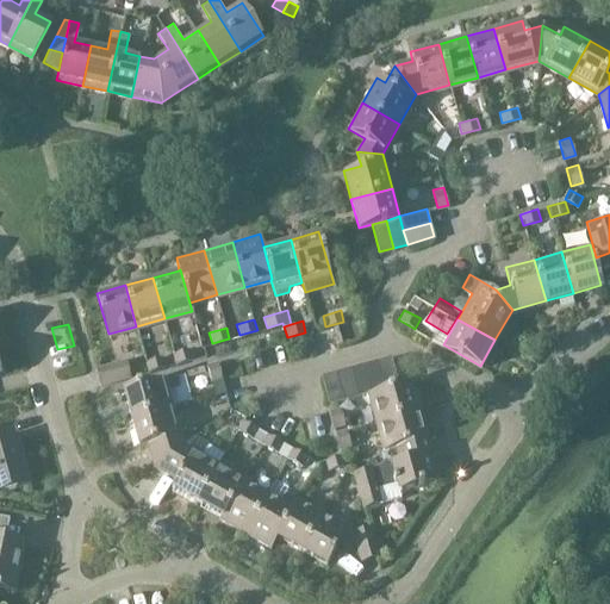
[(172,352),(175,362),(193,357),(190,347),(172,352)]
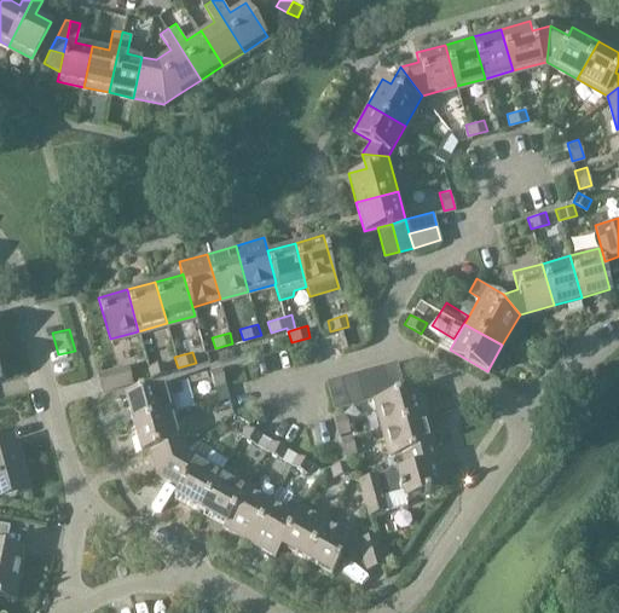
[(395,359),(382,364),(389,392),(404,388),(395,359)]
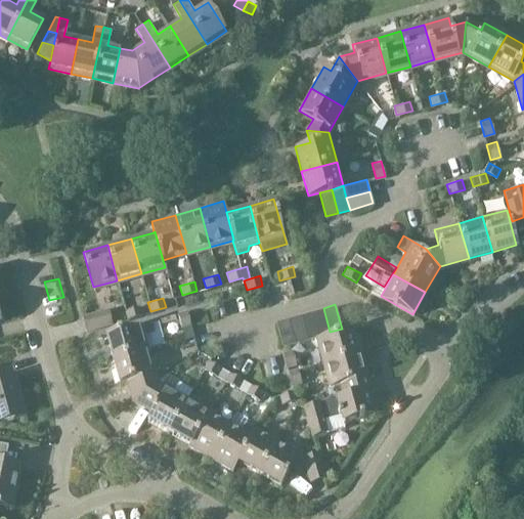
[(124,309),(127,318),(142,314),(139,305),(124,309)]
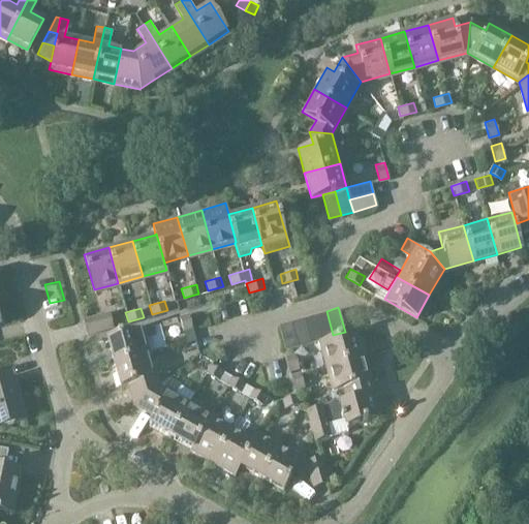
[(109,311),(83,318),(86,332),(112,325),(109,311)]
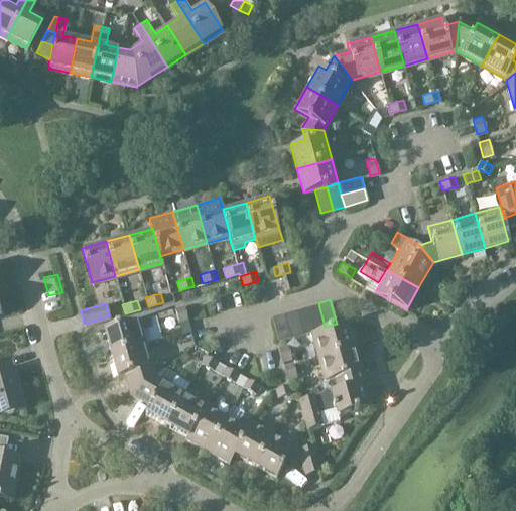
[(306,306),(313,330),(325,327),(318,303),(306,306)]
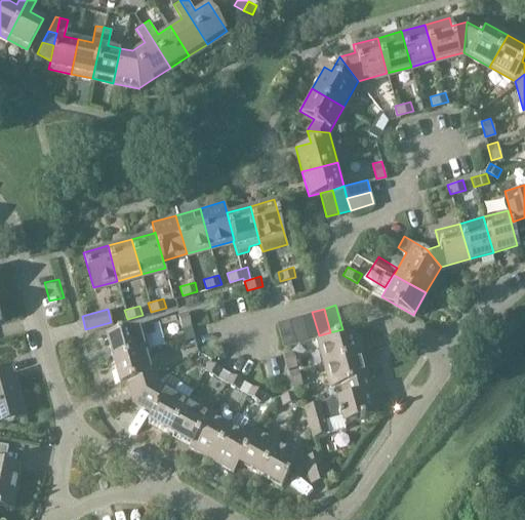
[(187,310),(177,313),(184,338),(194,336),(187,310)]
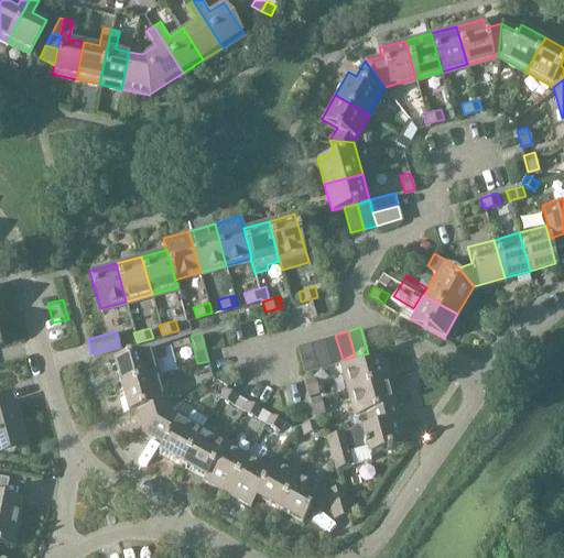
[(335,335),(323,338),(329,363),(339,361),(343,360),(335,335)]
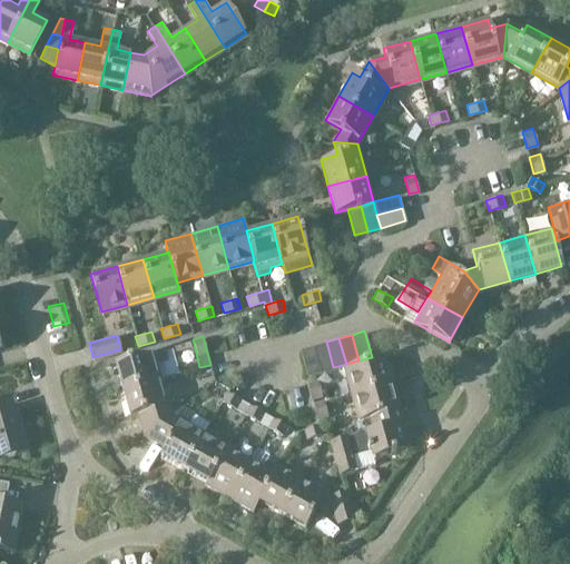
[(326,342),(313,345),(320,372),(333,367),(326,342)]
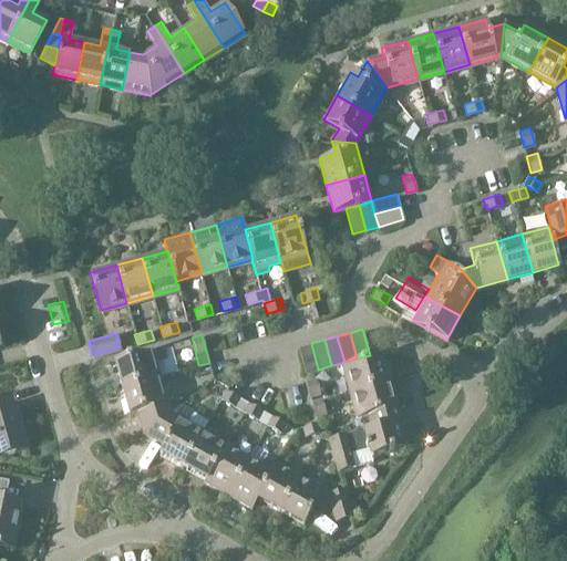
[(318,370),(311,343),(298,347),(298,349),(305,373),(318,370)]
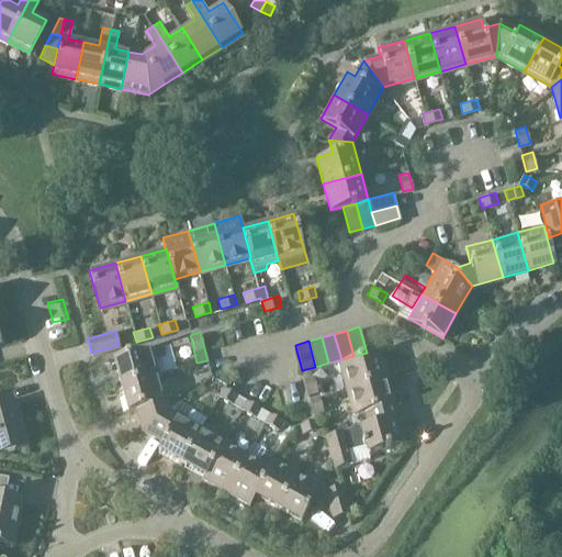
[(120,382),(158,372),(154,358),(165,355),(161,343),(113,356),(120,382)]
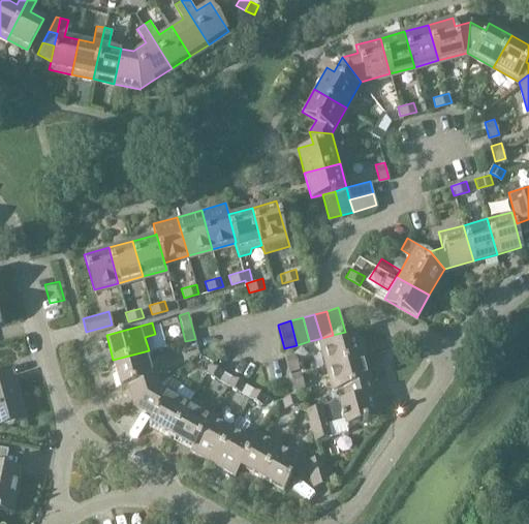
[(318,339),(324,364),(364,352),(356,328),(345,332),(333,335),(321,338),(318,339)]
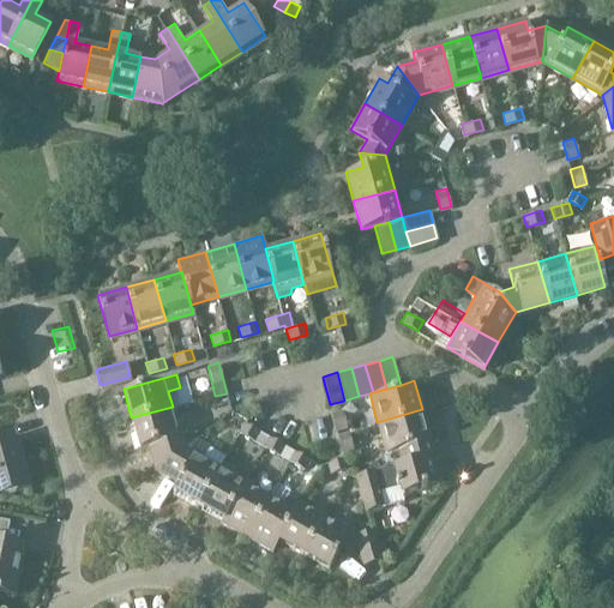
[(180,433),(173,407),(131,417),(139,446),(148,444),(155,468),(184,445),(191,439),(188,431),(180,433)]
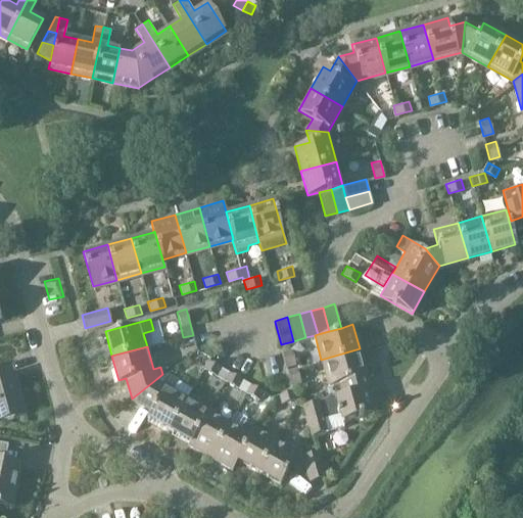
[(281,350),(286,366),(295,363),(290,347),(281,350)]
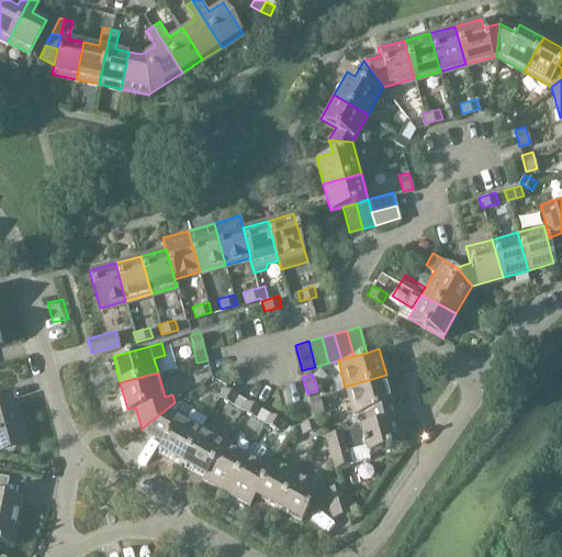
[(363,409),(393,400),(386,375),(345,387),(352,413),(364,410),(363,409)]
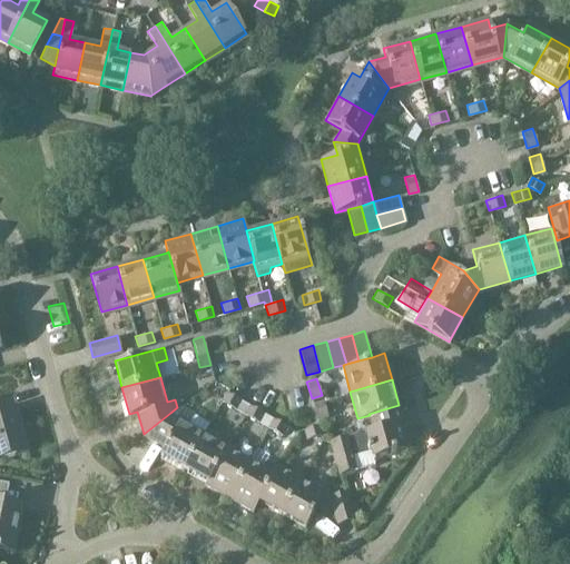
[(241,399),(225,391),(220,399),(235,408),(241,399)]
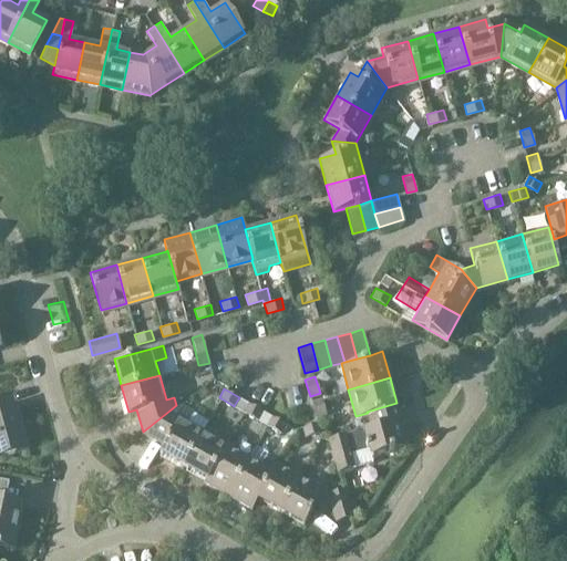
[(321,396),(311,400),(316,416),(326,413),(321,396)]
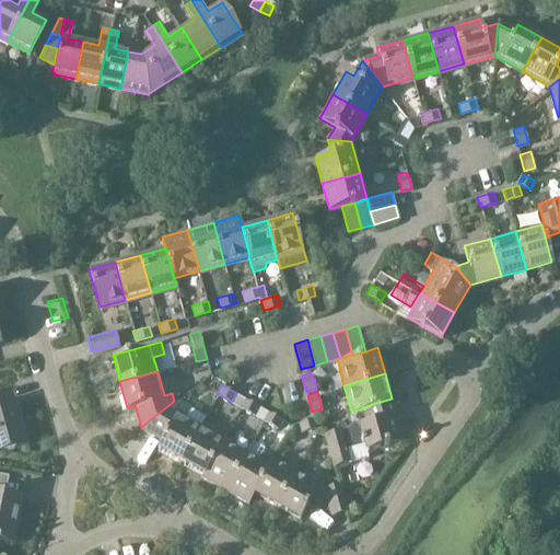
[(0,449),(27,442),(14,396),(0,400),(0,449)]
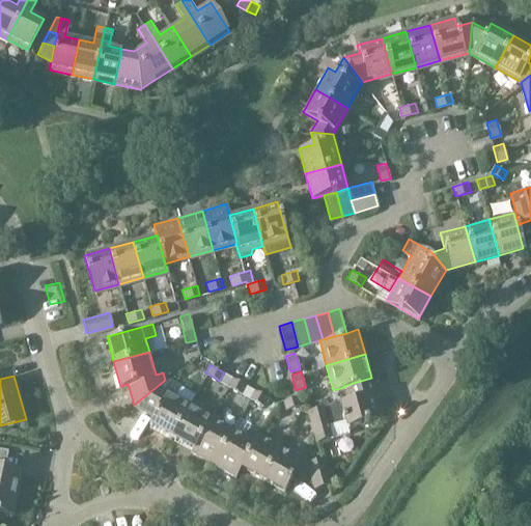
[(246,385),(232,377),(227,385),(242,393),(246,385)]
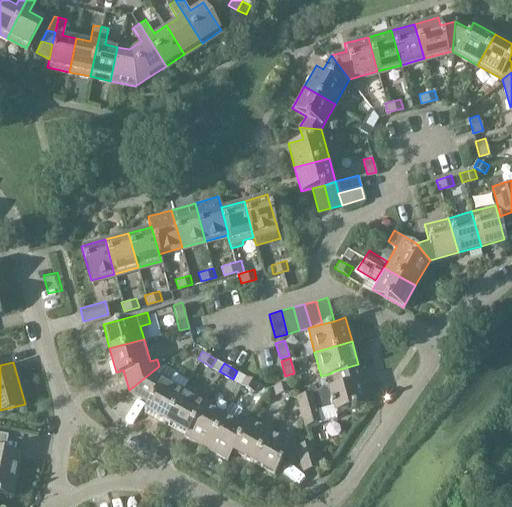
[(369,401),(358,364),(331,372),(332,373),(335,384),(296,395),(304,424),(319,420),(315,408),(332,403),(334,411),(369,401)]
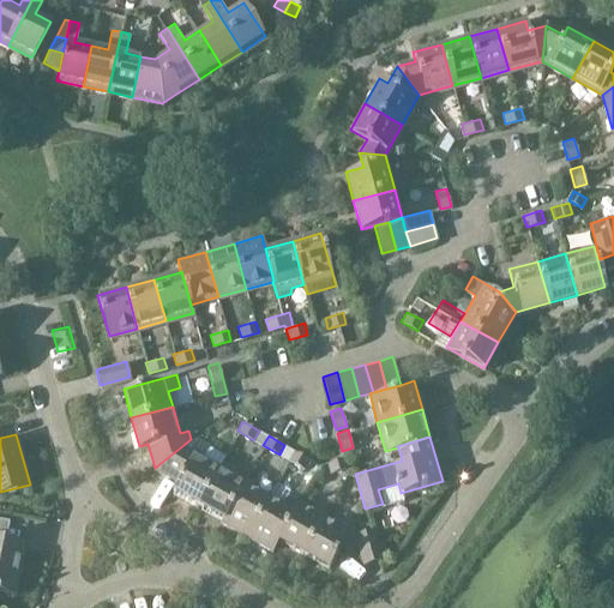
[(172,488),(198,503),(218,465),(184,445),(155,468),(176,480),(172,488)]
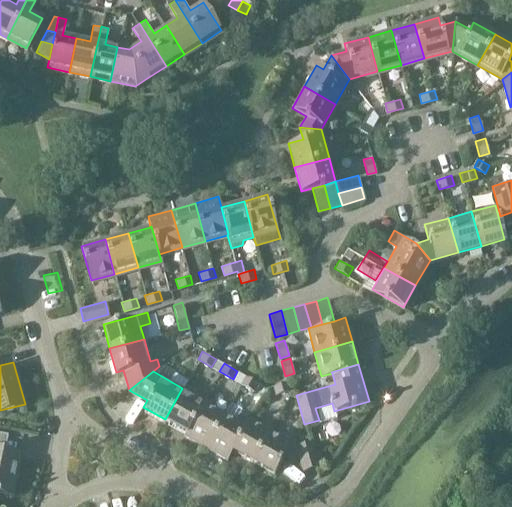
[(258,383),(245,375),(240,383),(253,391),(258,383)]
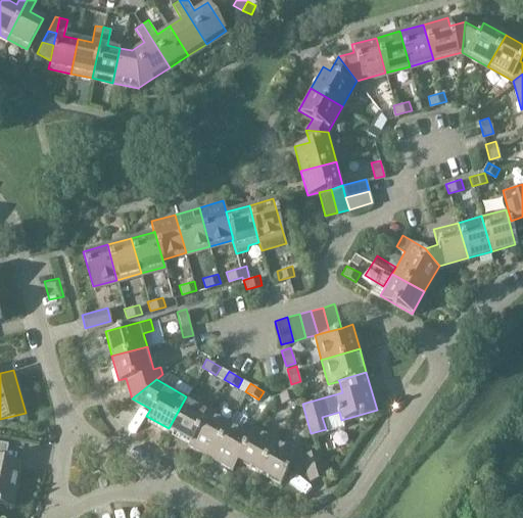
[(293,388),(278,393),(281,403),(296,397),(293,388)]
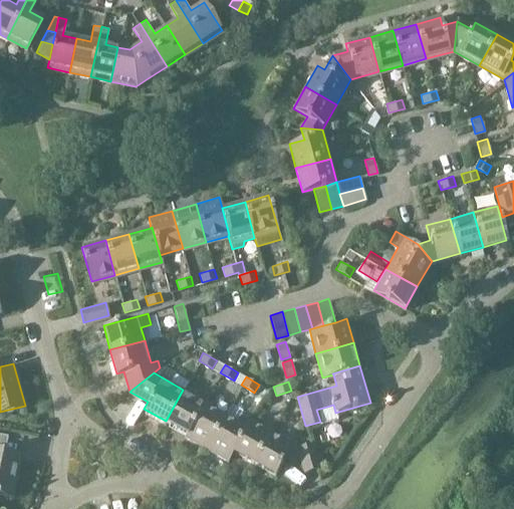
[(183,390),(166,421),(186,433),(187,433),(204,402),(183,390)]
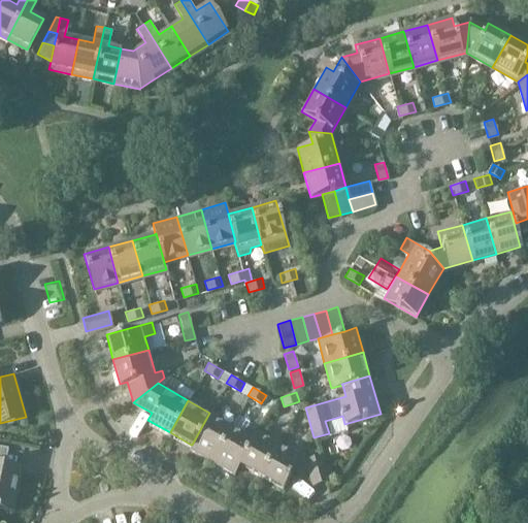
[(231,424),(209,413),(192,445),(191,445),(189,447),(211,459),(231,424)]
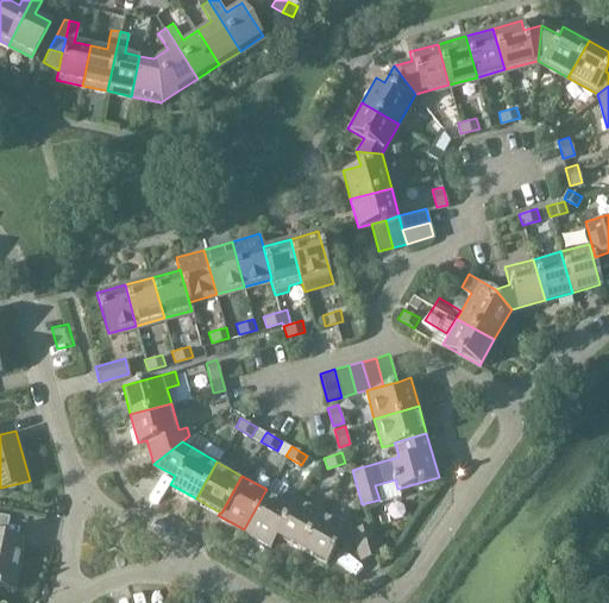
[(280,497),(267,489),(244,529),(269,545),(276,533),(275,533),(292,503),(290,503),(295,495),(284,489),(280,497)]
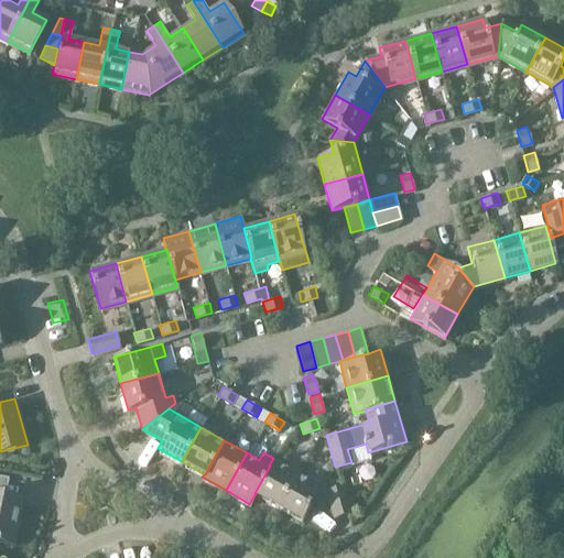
[(255,493),(256,493),(278,506),(297,472),(273,458),(269,466),(270,466),(255,493)]
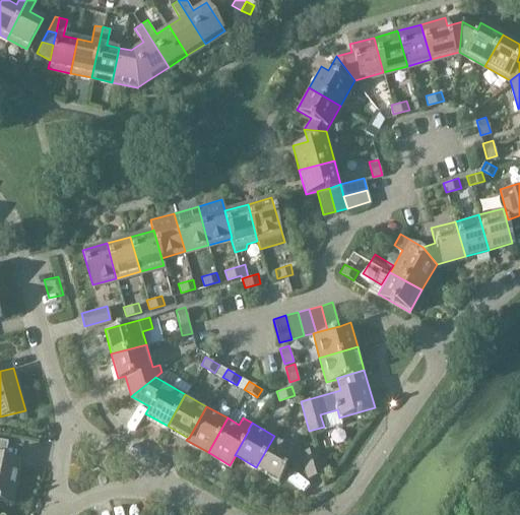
[(296,448),(274,436),(256,467),(277,479),(296,448)]
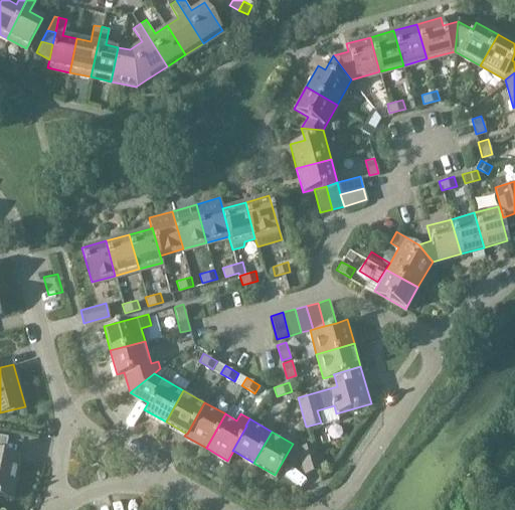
[(304,472),(318,468),(311,443),(297,447),(304,472)]
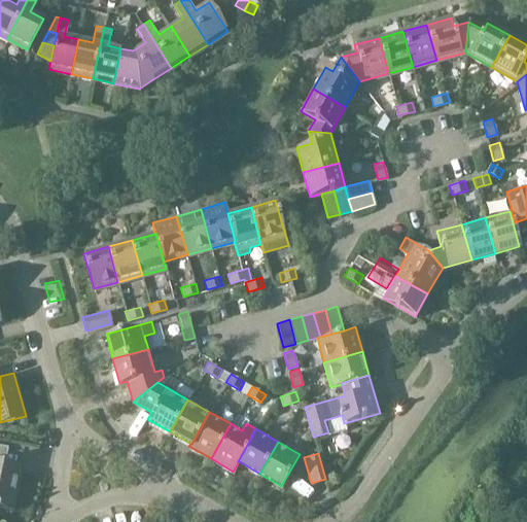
[(0,505),(10,507),(19,466),(0,462),(0,505)]
